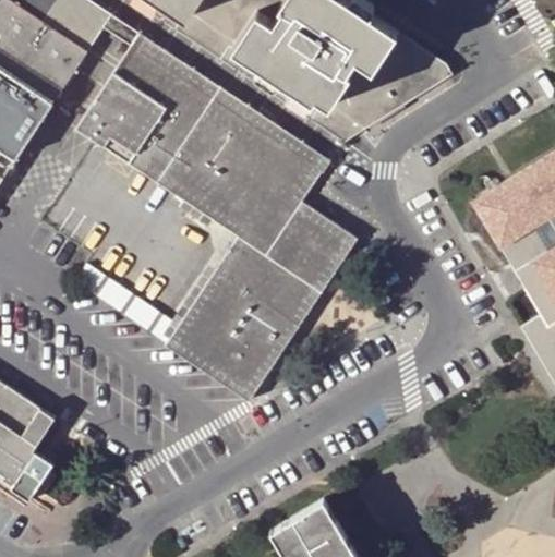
[(0,0),(0,154),(14,162),(103,28),(59,0),(0,0)]
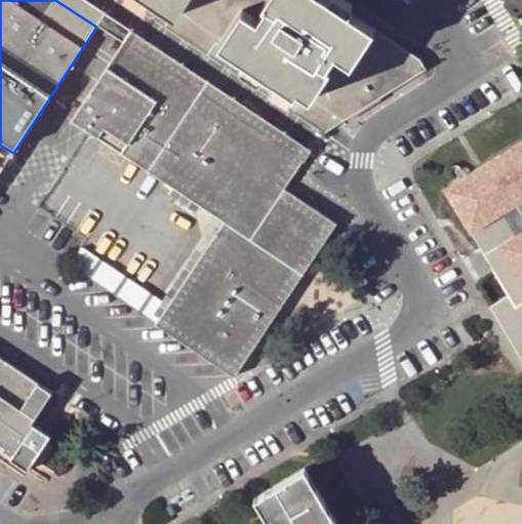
[(55,0),(96,27),(107,13),(87,0),(55,0)]
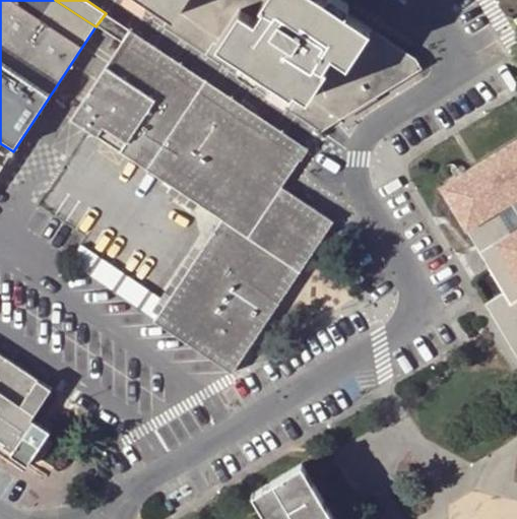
[(122,0),(284,108),(320,132),(343,119),(309,96),(308,98),(296,89),(293,93),(218,44),(222,38),(179,9),(175,14),(153,0),(122,0)]
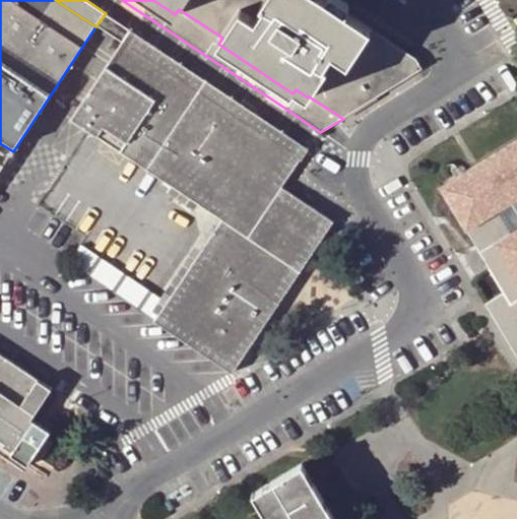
[(153,0),(175,14),(179,9),(184,0),(153,0)]
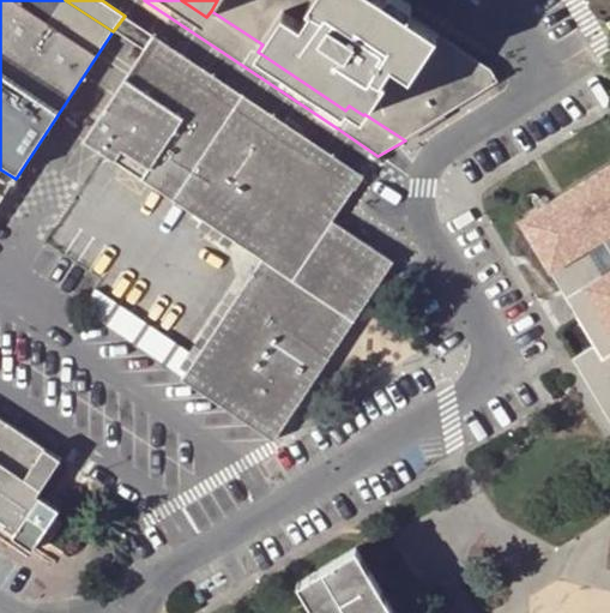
[(217,0),(211,11),(263,44),(285,10),(302,22),(313,7),(310,6),(313,0),(217,0)]
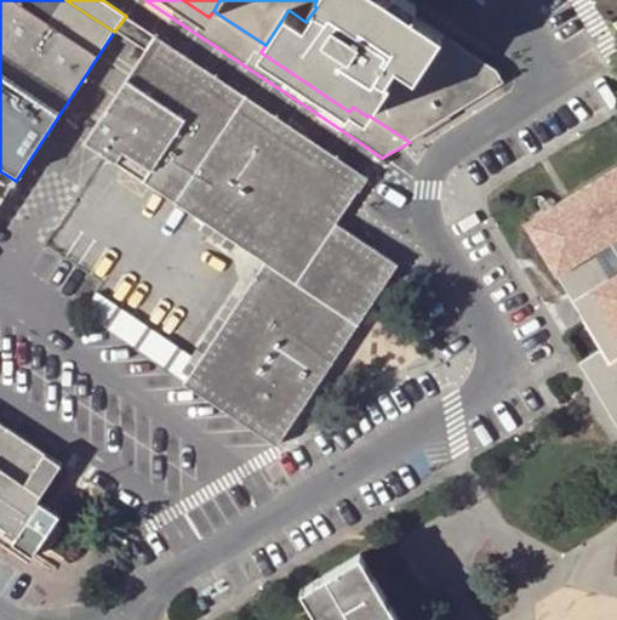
[(306,22),(289,10),(266,45),(261,52),(349,112),(353,107),(367,117),(369,115),(388,87),(382,81),(393,66),(413,79),(441,35),(388,0),(316,0),(314,6),(316,7),(306,22)]
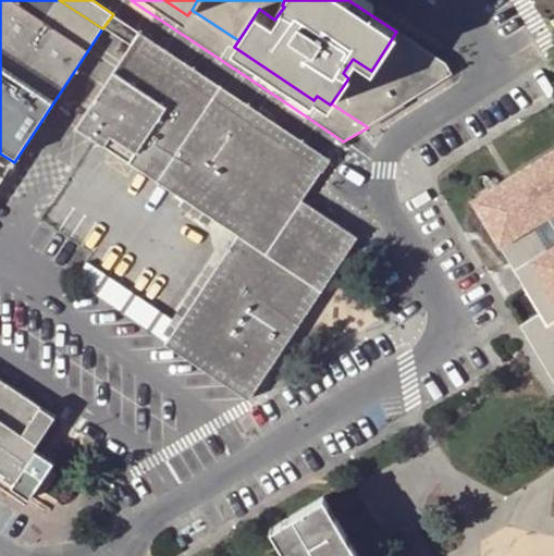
[(131,47),(142,33),(127,23),(113,14),(102,28),(118,38),(131,47)]
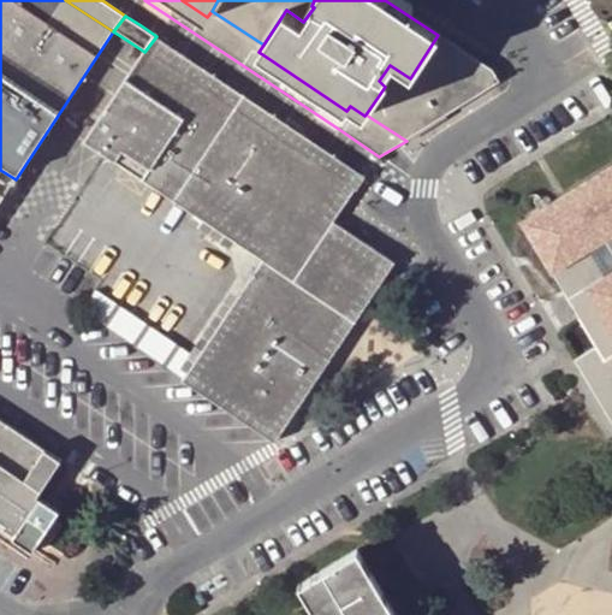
[(488,69),(438,35),(410,78),(390,65),(379,81),(385,87),(366,114),(406,141),(499,83),(488,69)]
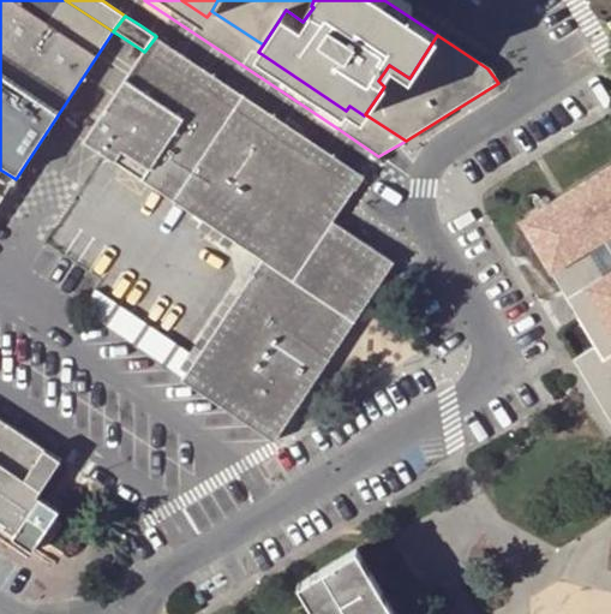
[(355,191),(365,178),(156,36),(144,52),(355,191)]
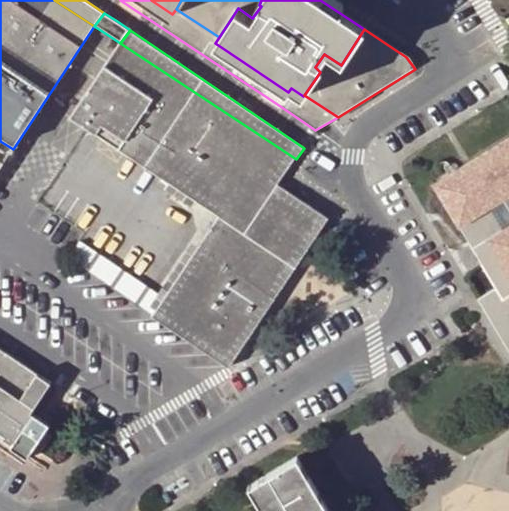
[(71,118),(87,128),(219,218),(167,298),(156,315),(154,318),(230,369),(328,220),(278,185),(296,159),(120,43),(71,118)]
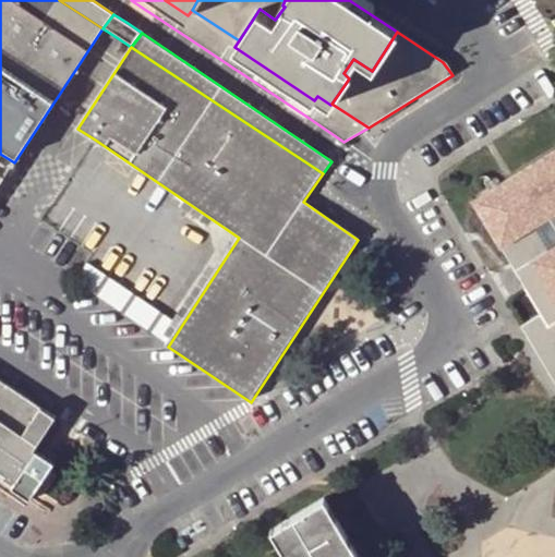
[(0,154),(0,179),(2,180),(14,162),(0,154)]
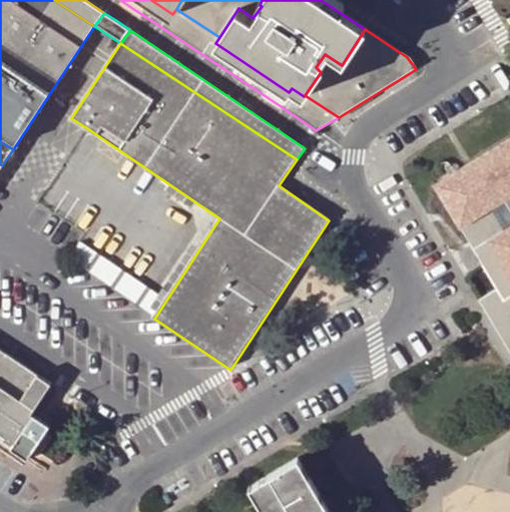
[(499,290),(481,300),(509,348),(509,141),(437,185),(473,245),(485,266),(499,290)]
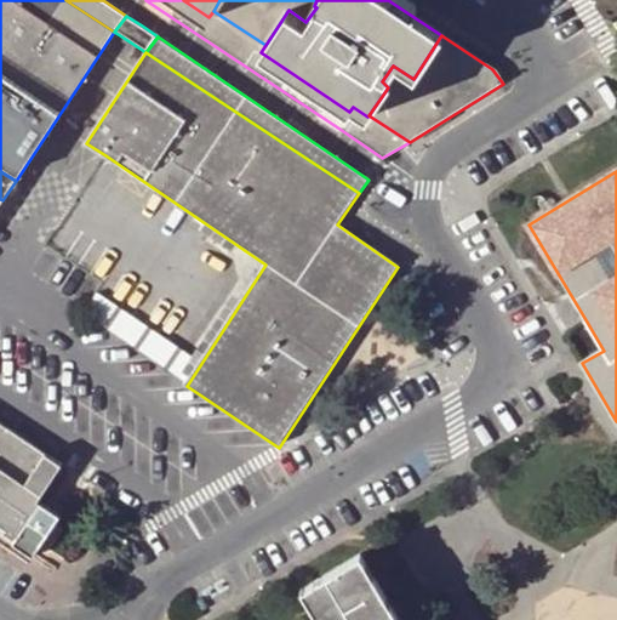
[(86,314),(189,382),(203,362),(100,294),(86,314)]
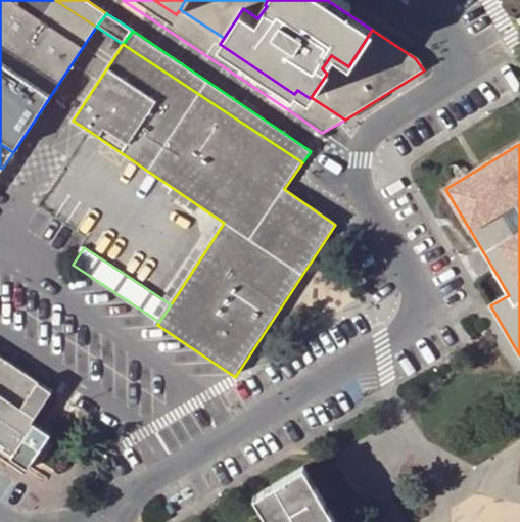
[(494,271),(482,250),(470,257),(481,278),(494,271)]
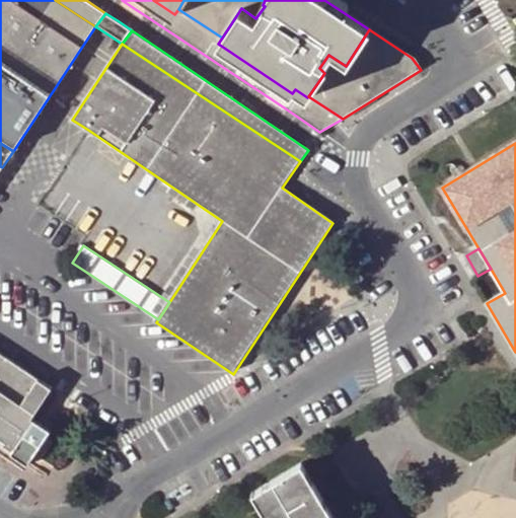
[(52,388),(0,353),(0,439),(15,450),(11,455),(27,465),(50,432),(31,420),(52,388)]
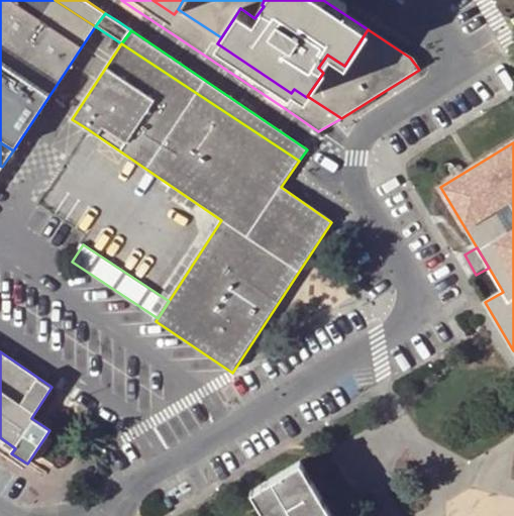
[(333,515),(302,462),(252,493),(266,515),(333,515)]
